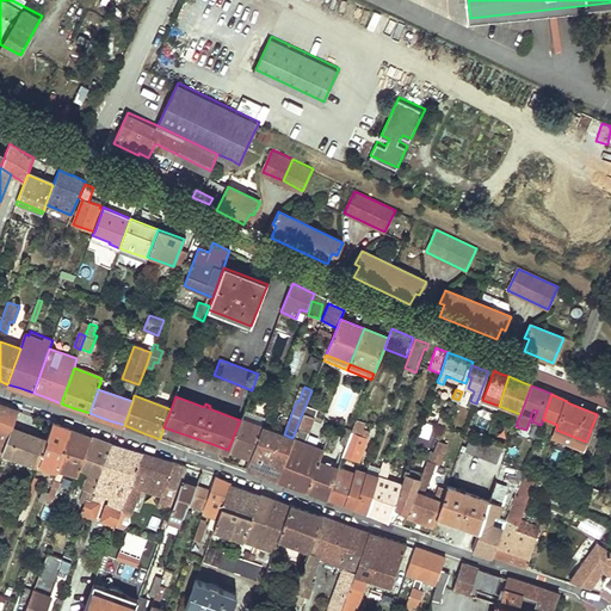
[(0,403),(0,457),(2,451),(13,425),(18,411),(0,403)]
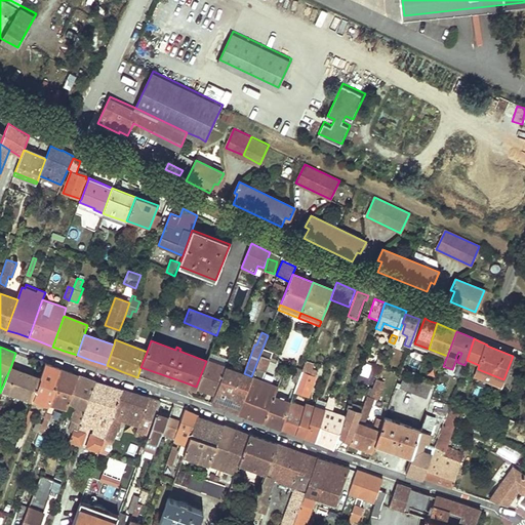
[(269,350),(263,348),(251,376),(238,412),(250,416),(263,420),(273,396),(274,396),(278,387),(261,380),(270,358),(266,357),(269,350)]
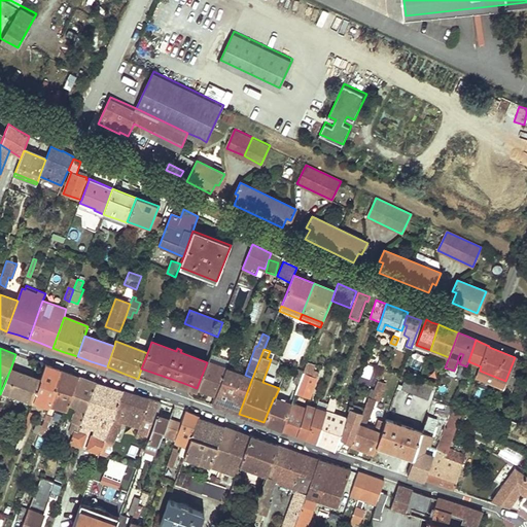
[(227,360),(212,354),(209,361),(208,360),(207,362),(197,388),(216,395),(226,367),(224,367),(227,360)]
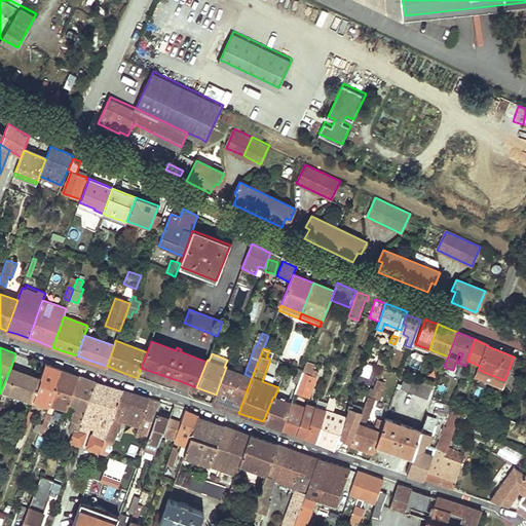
[(379,359),(376,366),(381,367),(386,369),(388,363),(383,361),(383,360),(379,359)]
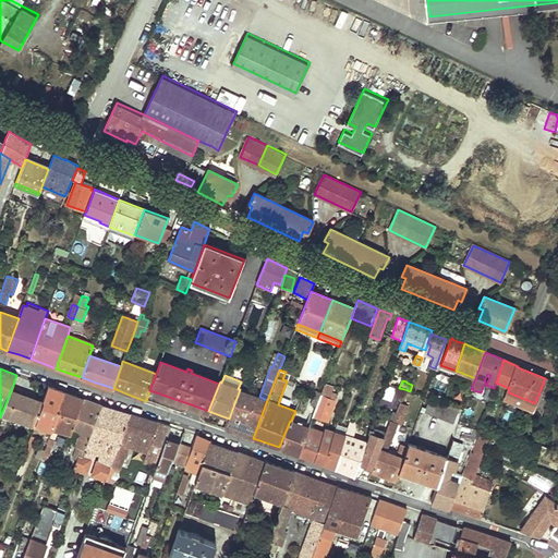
[(313,416),(327,421),(336,400),(329,397),(334,387),(325,385),(325,386),(322,392),(316,407),(313,416)]
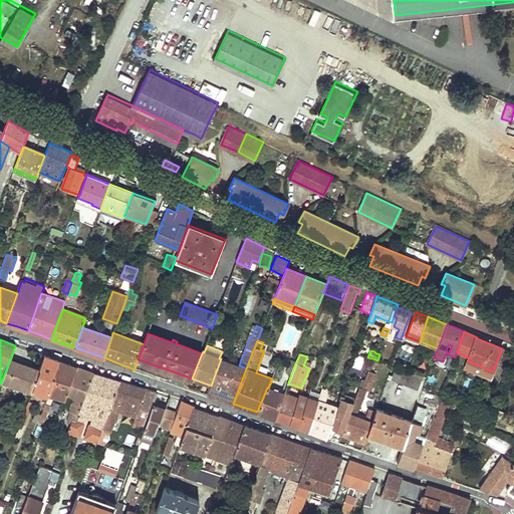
[(51,358),(44,355),(39,370),(32,391),(48,396),(58,360),(51,358)]
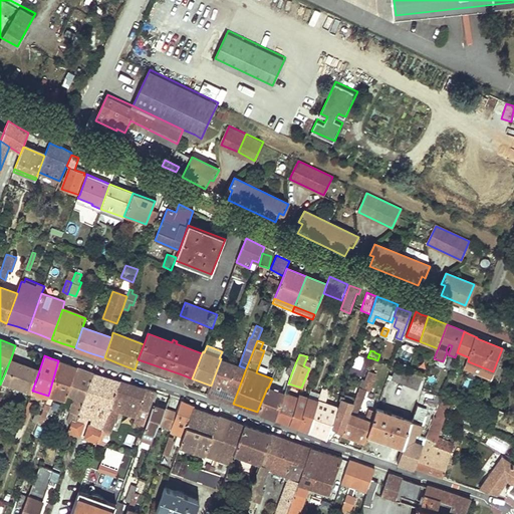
[(356,355),(352,367),(360,370),(364,358),(356,355)]
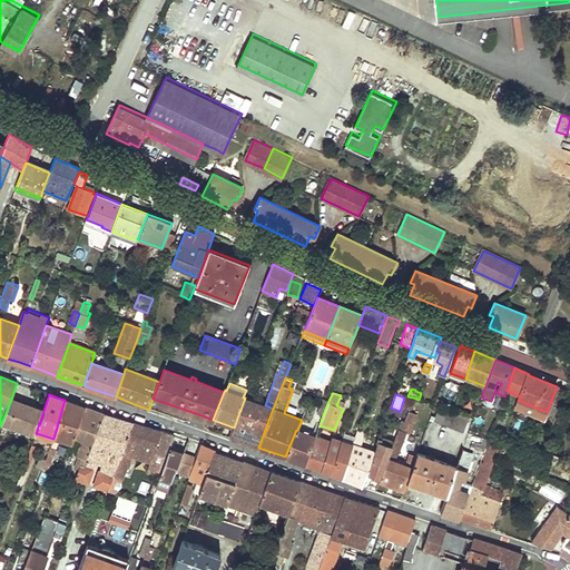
[(453,401),(440,395),(436,403),(451,408),(453,401)]
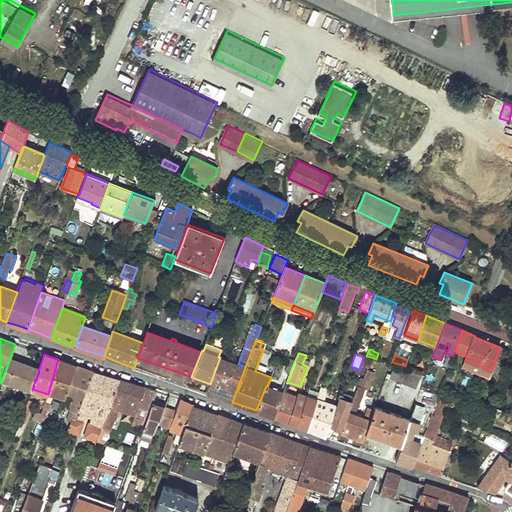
[(23,360),(11,356),(2,378),(32,389),(39,369),(31,366),(22,363),(23,360)]
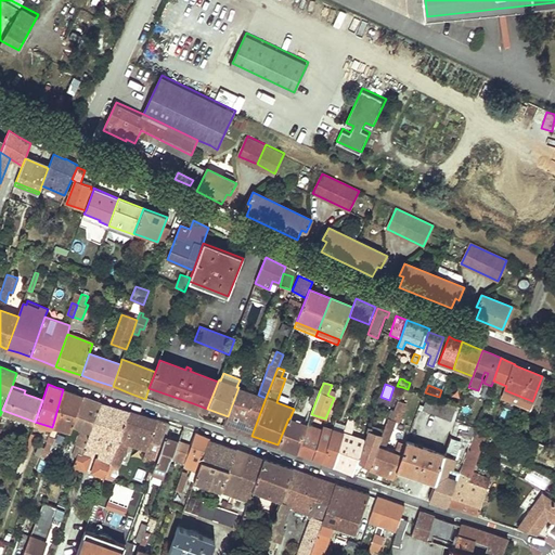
[(228,416),(223,426),(236,430),(252,436),(266,398),(258,395),(239,387),(228,416)]
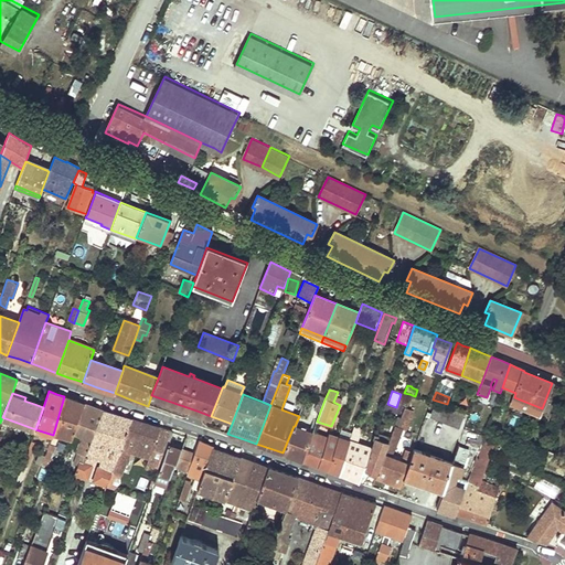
[(315,409),(320,412),(326,397),(320,395),(315,409)]
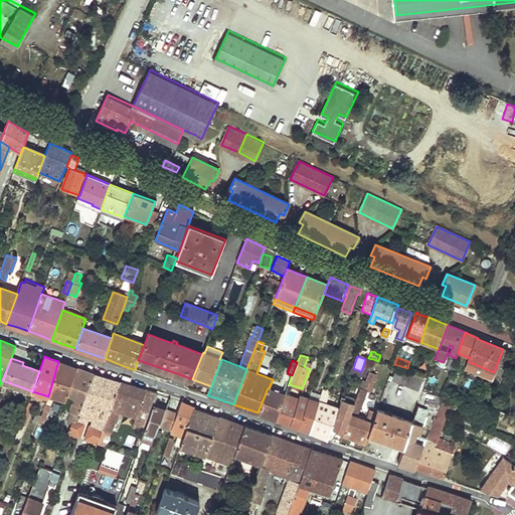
[(38,422),(33,435),(38,437),(48,412),(54,397),(64,400),(67,394),(76,368),(67,364),(58,361),(48,396),(41,415),(38,422)]
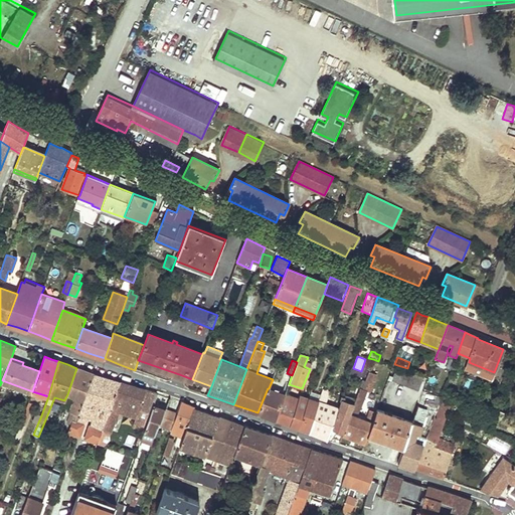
[(366,389),(370,391),(379,369),(371,365),(365,380),(362,388),(366,389)]
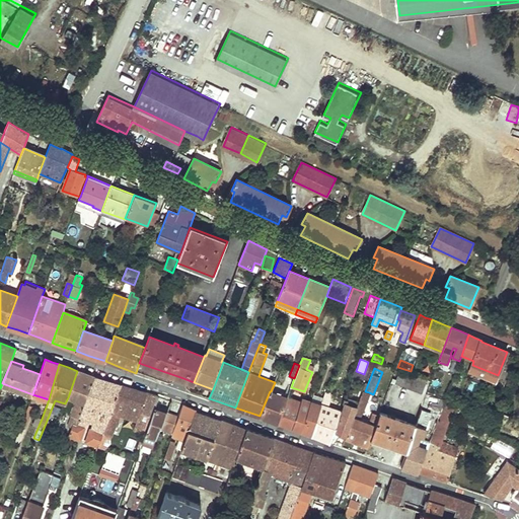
[(427,380),(399,370),(394,383),(422,393),(427,380)]
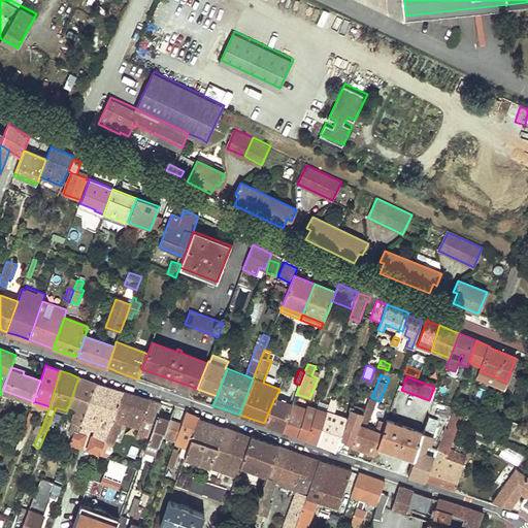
[(77,407),(69,433),(73,435),(74,431),(78,433),(97,384),(89,381),(78,377),(69,404),(77,407)]
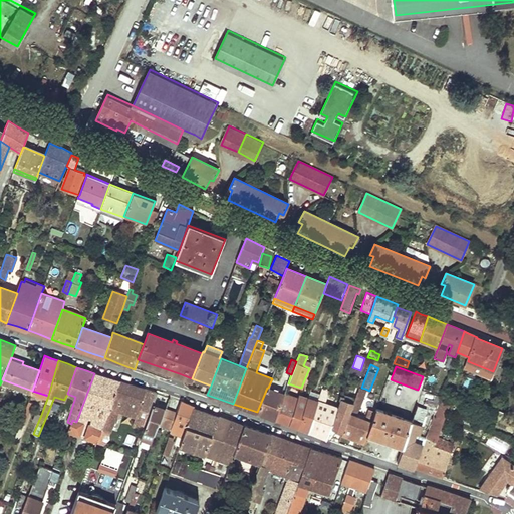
[(79,436),(87,415),(92,416),(85,438),(96,442),(119,381),(106,377),(94,373),(76,422),(72,420),(71,424),(68,432),(79,436)]
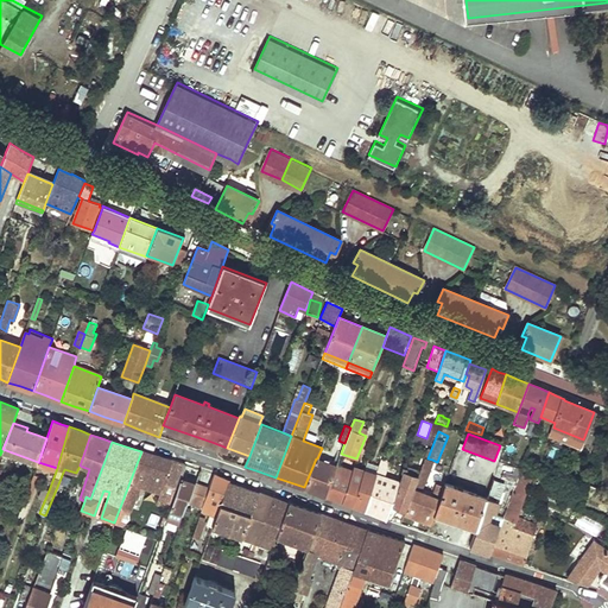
[(114,523),(122,526),(130,508),(131,508),(134,500),(133,500),(139,485),(160,493),(159,498),(172,501),(181,479),(185,464),(164,458),(141,451),(114,523)]
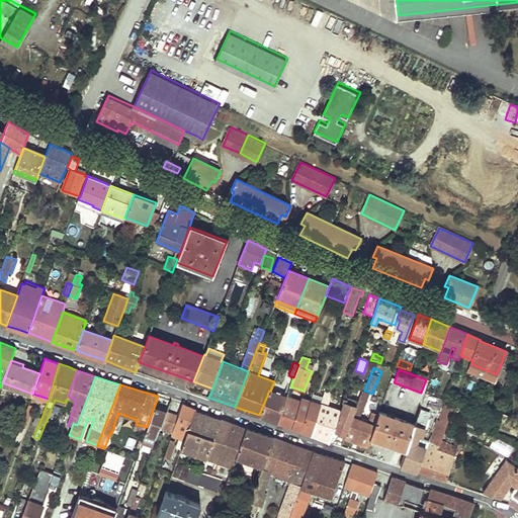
[(441,387),(438,398),(444,400),(447,391),(441,387)]
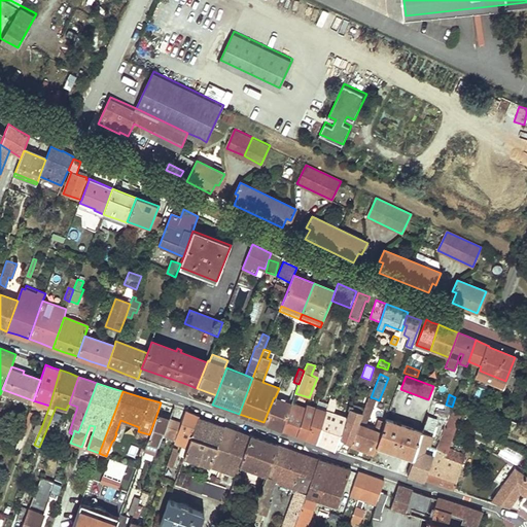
[(275,397),(274,397),(264,422),(272,425),(282,429),(290,407),(291,403),(275,397)]
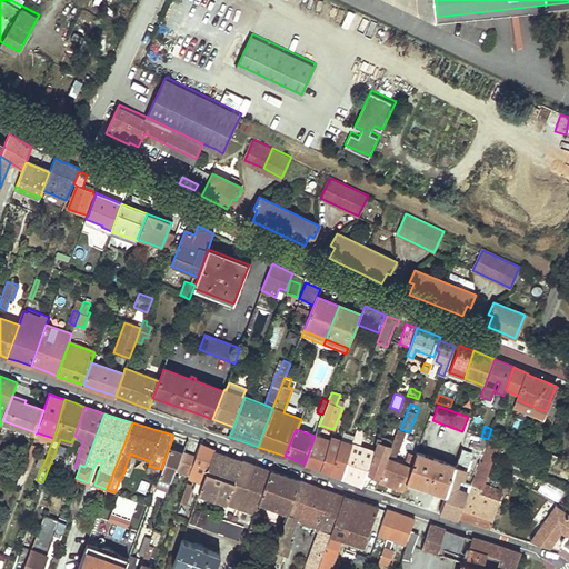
[(359,446),(365,433),(357,430),(355,436),(341,477),(350,480),(362,486),(375,451),(359,446)]
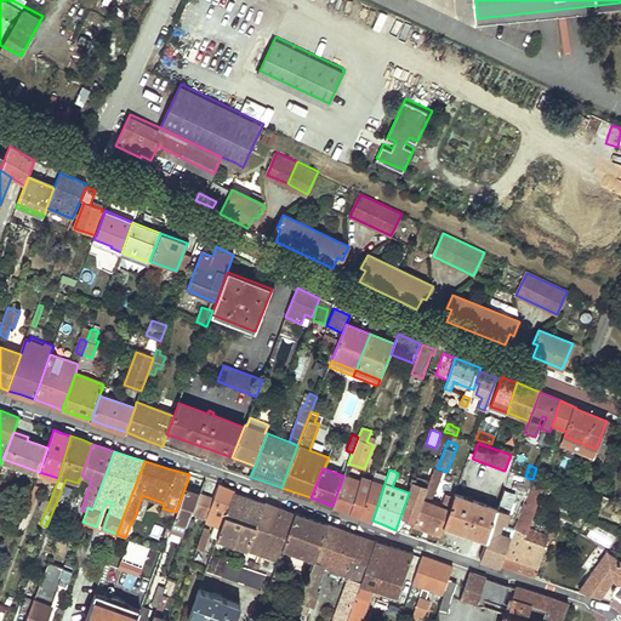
[(365,518),(372,520),(387,476),(375,472),(371,480),(360,516),(365,518)]
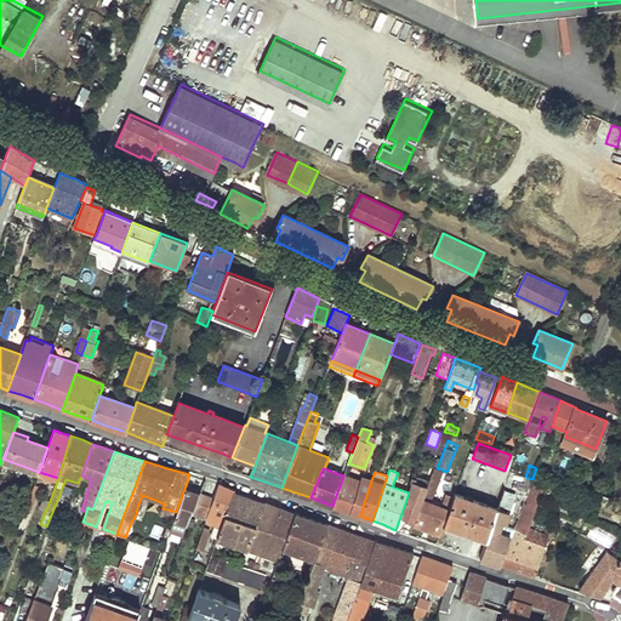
[(439,474),(432,472),(427,486),(415,520),(414,525),(439,535),(443,525),(453,496),(446,495),(443,503),(443,506),(429,500),(431,499),(439,474)]
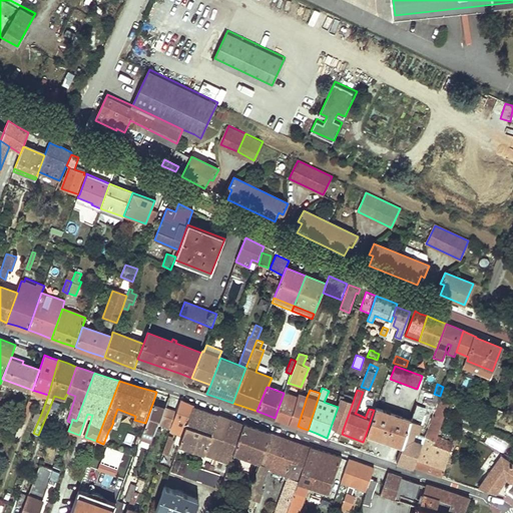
[(434,394),(427,391),(423,404),(430,406),(429,409),(434,411),(439,399),(440,396),(434,394)]
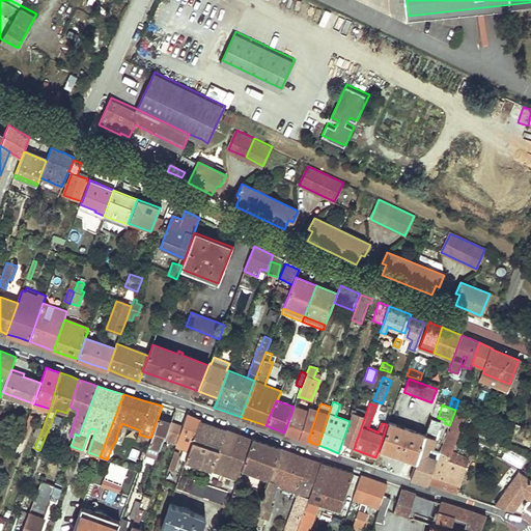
[(292,410),(284,432),(295,437),(308,441),(317,411),(309,409),(306,415),(292,410)]
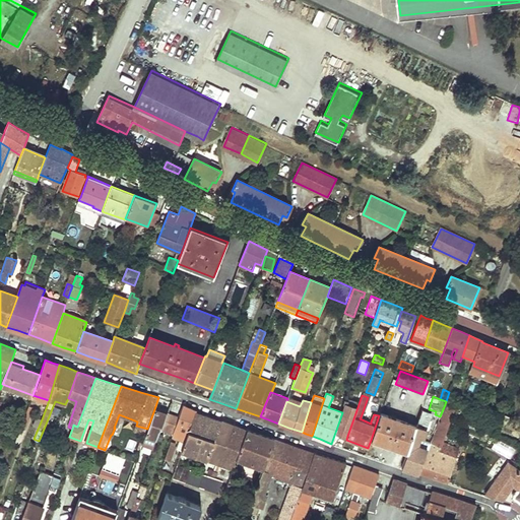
[(339,432),(347,436),(358,407),(345,403),(342,412),(331,444),(334,445),(337,437),(339,432)]
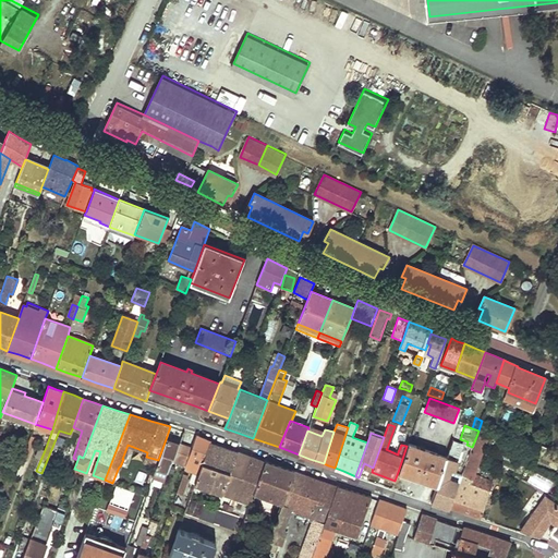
[(486,437),(477,434),(472,447),(471,450),(480,455),(486,437)]
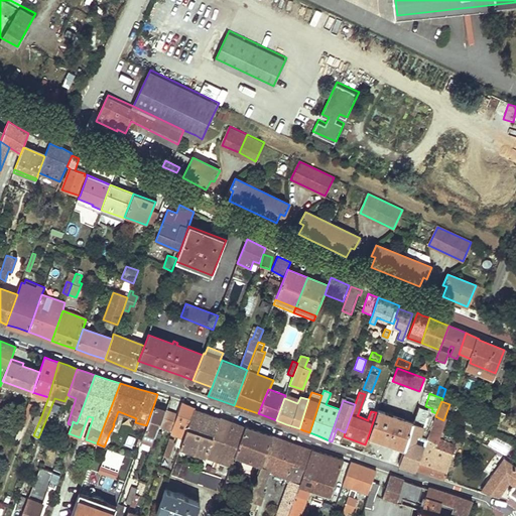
[(189,405),(182,402),(177,415),(172,431),(171,433),(183,438),(195,409),(195,408),(189,405)]
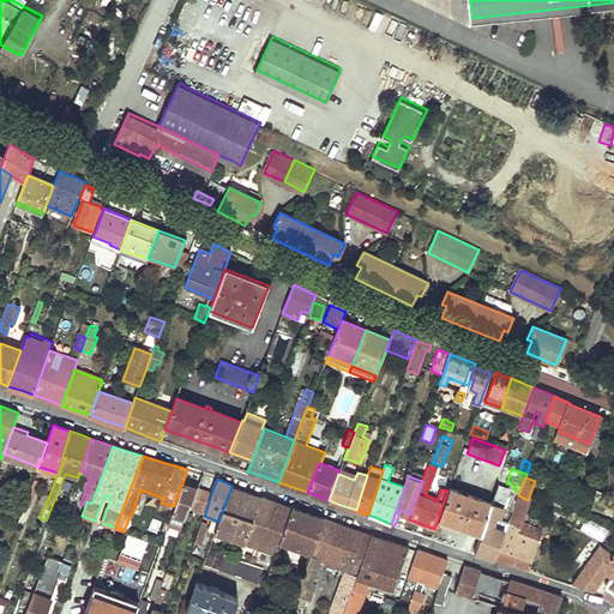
[(41,482),(34,480),(19,518),(25,521),(41,482)]
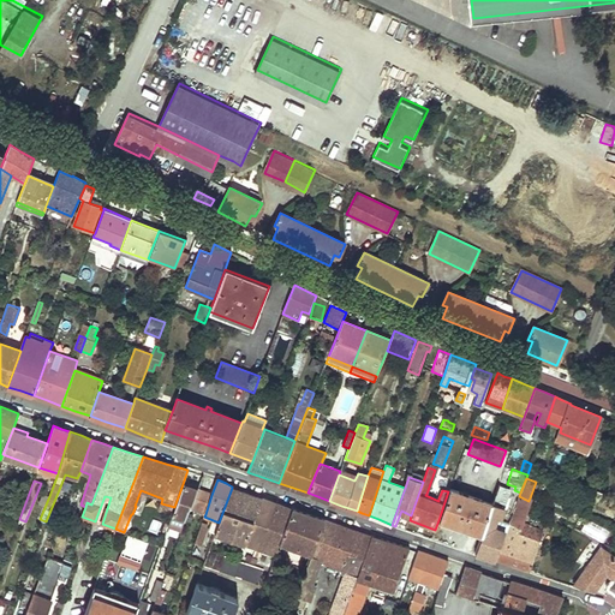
[(168,525),(181,530),(191,507),(198,489),(183,484),(174,507),(172,514),(168,525)]
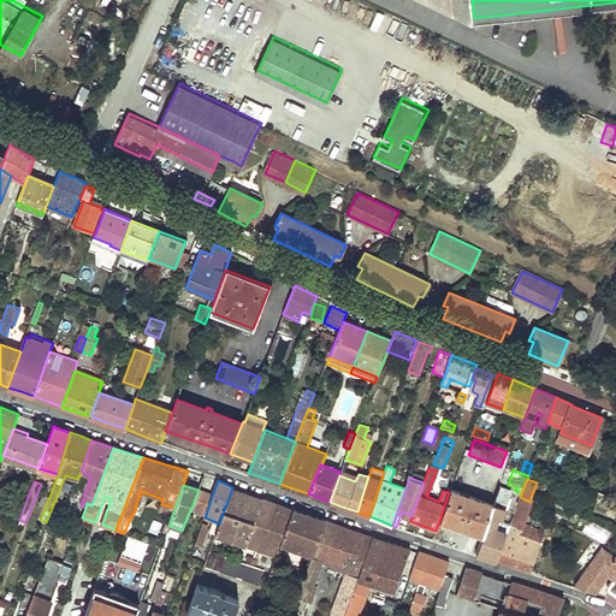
[(509,489),(499,485),(492,504),(483,535),(477,555),(486,557),(497,561),(497,560),(510,525),(501,522),(509,498),(507,497),(509,489)]
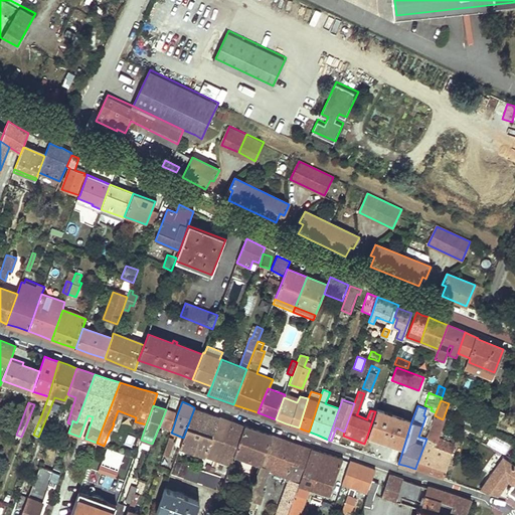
[(205,412),(194,408),(183,438),(180,447),(231,464),(234,455),(245,426),(236,423),(205,412)]
